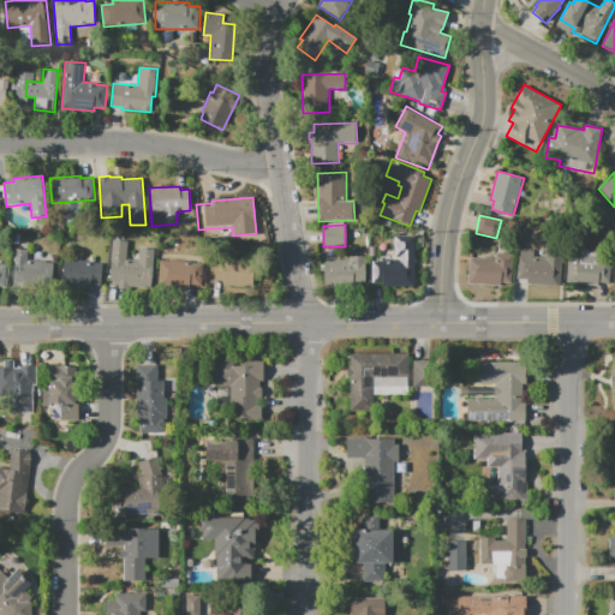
[(598,286),(566,284),(569,232),(586,233),(585,249),(590,250),(590,252),(611,254),(609,284),(598,282),(598,286)]
